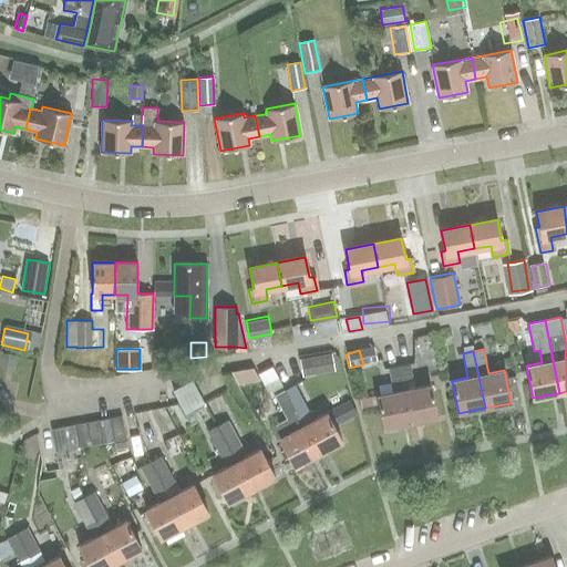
[(18,356),(0,352),(0,368),(16,371),(18,356)]
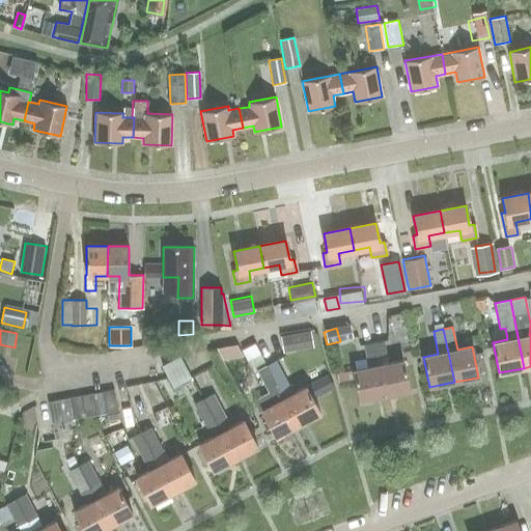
[(373,342),(384,396),(409,391),(402,361),(388,363),(384,340),(373,342)]
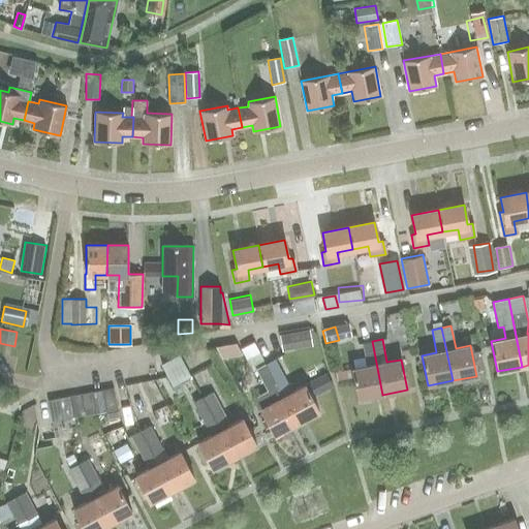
[(359,399),(382,395),(372,341),(362,343),(367,366),(351,369),(359,399)]
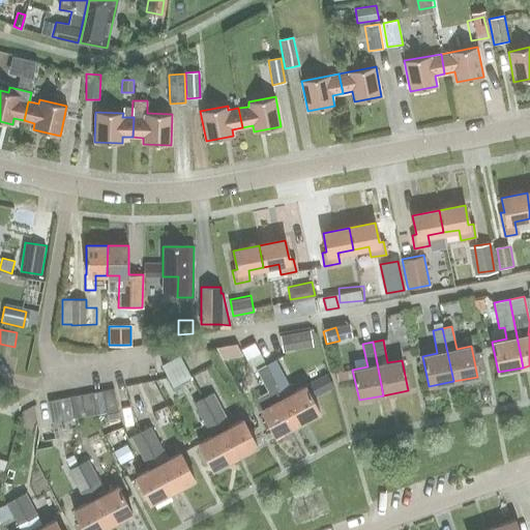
[(297,424),(265,363),(255,343),(241,349),(253,371),(256,369),(267,391),(255,398),(261,409),(275,437),(297,424)]
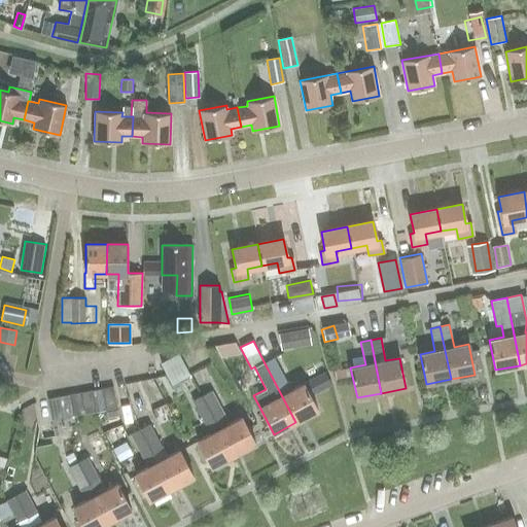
[(173,379),(191,371),(182,349),(164,357),(173,379)]
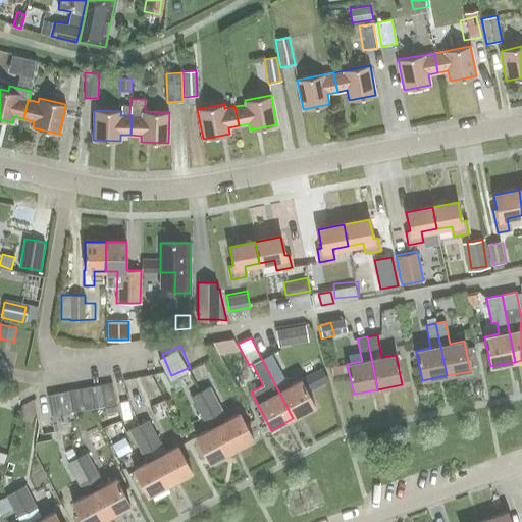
[(270,354),(261,358),(293,418),(315,407),(308,394),(301,379),(288,386),(270,354)]
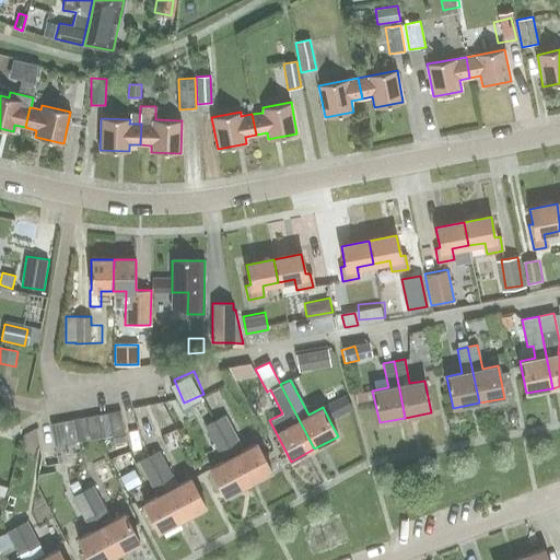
[(323,407),(330,422),(342,416),(335,400),(323,407)]
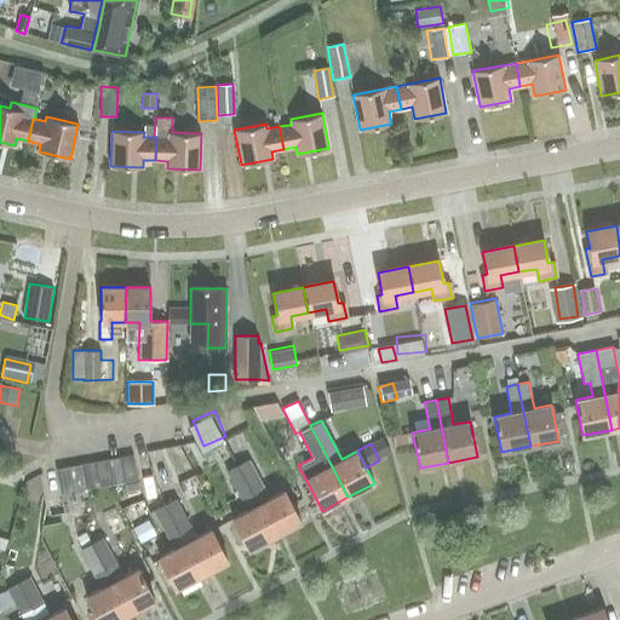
[(120,457),(125,482),(137,480),(133,454),(120,457)]
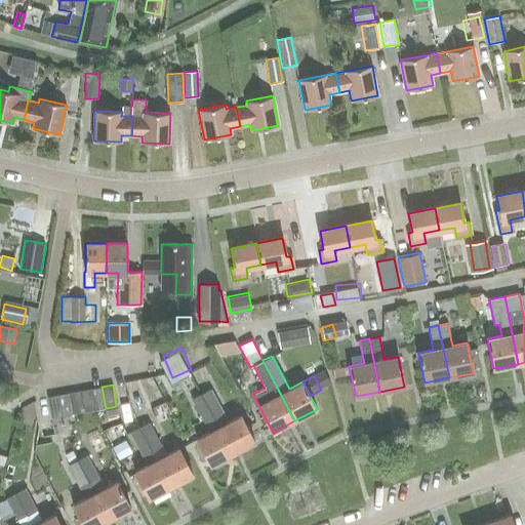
[(94,410),(106,408),(102,387),(90,389),(94,410)]
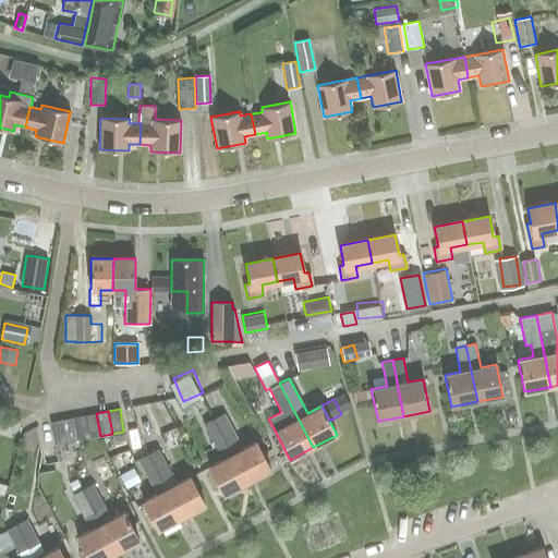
[(223,412),(215,417),(247,483),(270,470),(255,441),(243,448),(223,412)]
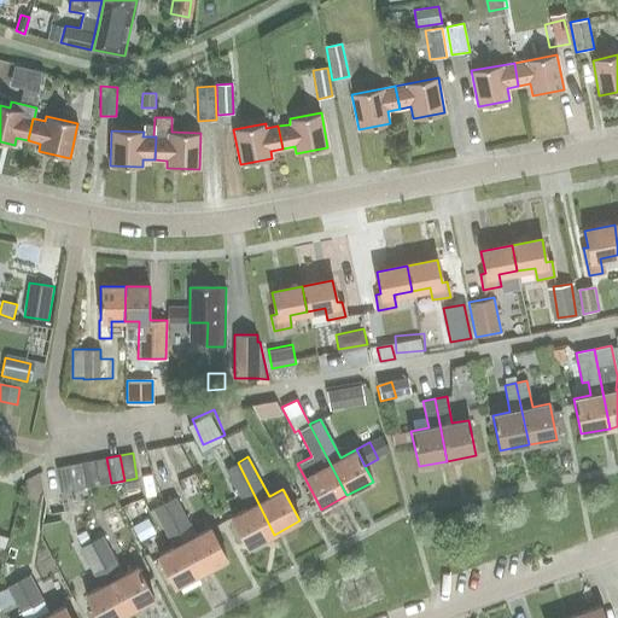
[(99,485),(111,483),(106,458),(94,460),(99,485)]
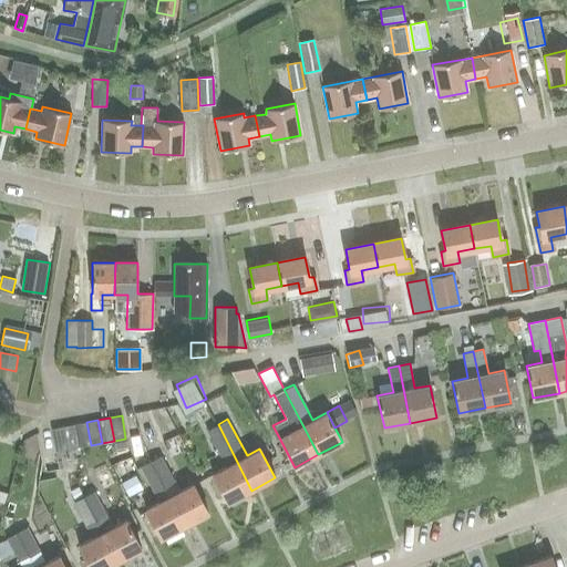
[(79,447),(91,445),(86,422),(74,424),(79,447)]
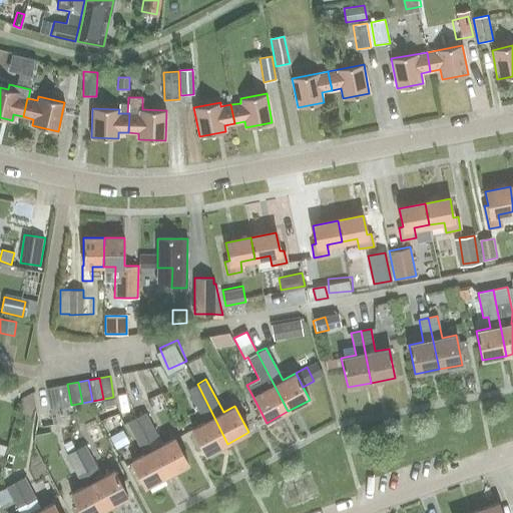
[(57,386),(60,407),(71,405),(67,384),(57,386)]
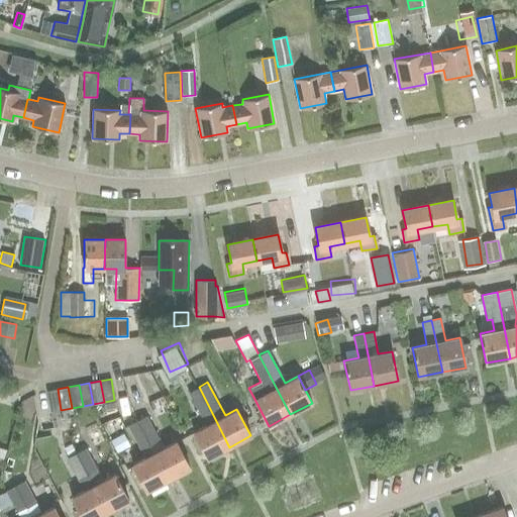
[(229,447),(199,387),(190,391),(207,424),(193,432),(207,458),(229,447)]
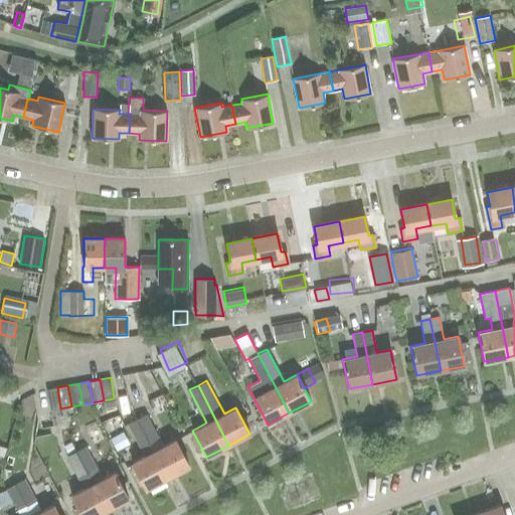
[(50,410),(60,408),(57,387),(46,389),(50,410)]
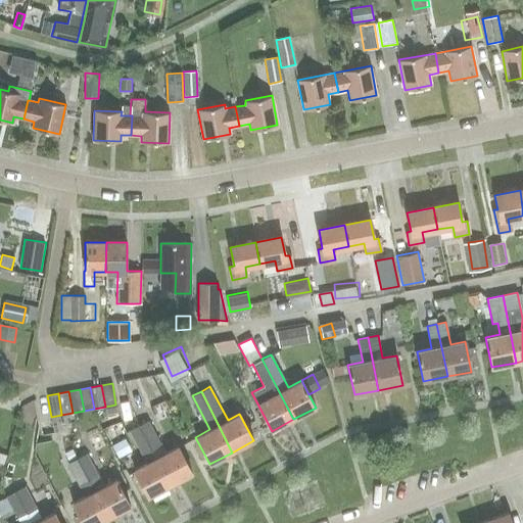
[(138,425),(171,485),(192,473),(178,446),(163,454),(147,420),(138,425)]
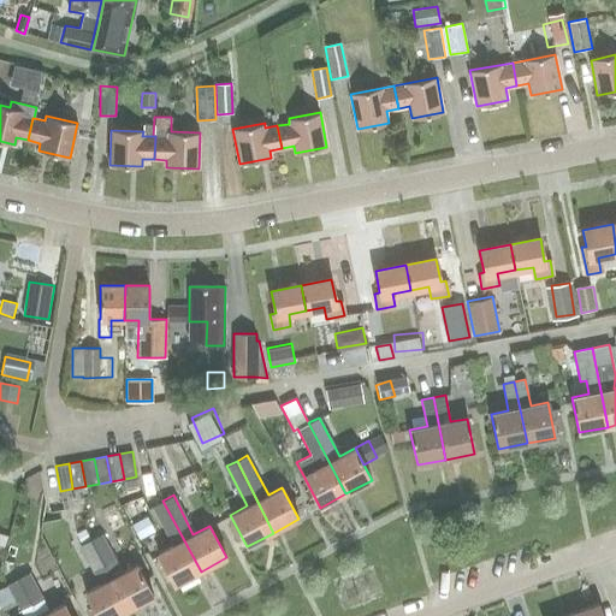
[(175,585),(201,572),(163,501),(153,505),(173,545),(158,554),(175,585)]
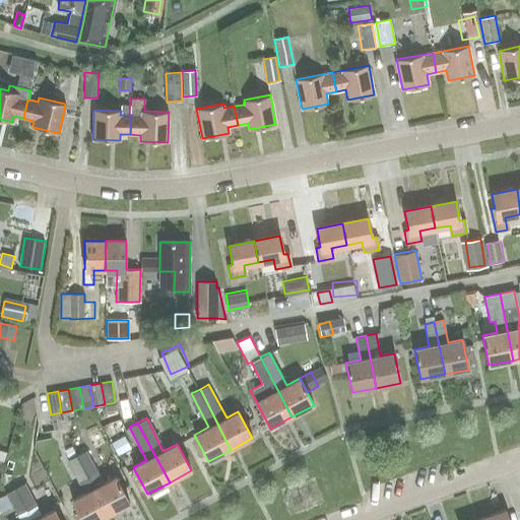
[(55,453),(64,450),(58,433),(41,439),(38,451),(40,458),(43,457),(55,453)]
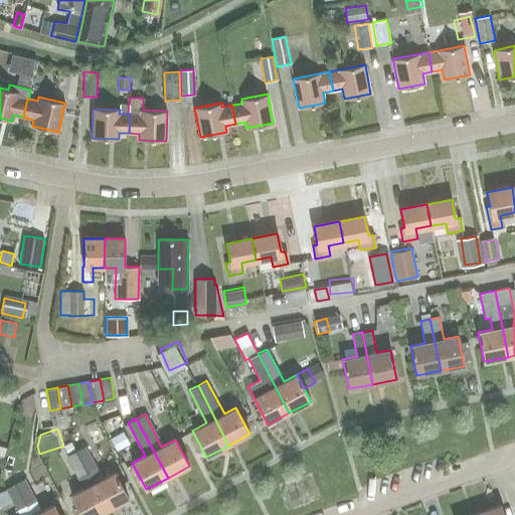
[(123,434),(111,440),(117,450),(128,444),(123,434)]
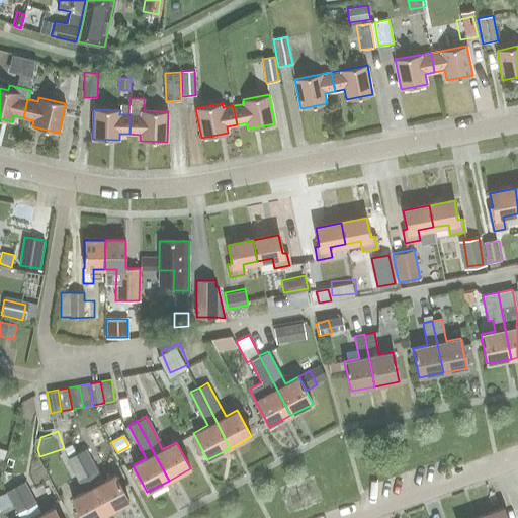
[(76,454),(107,513),(130,502),(115,475),(101,482),(85,449),(76,454)]
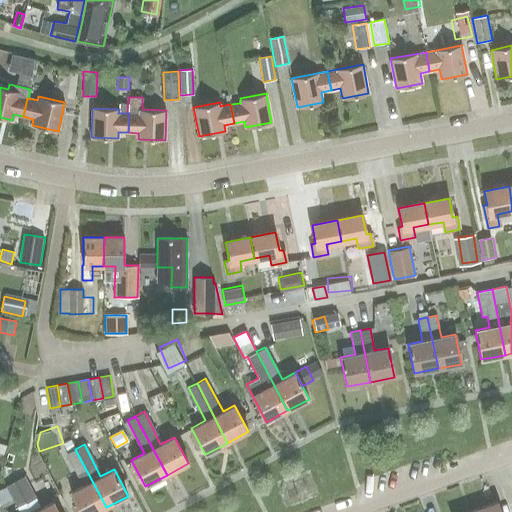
[(57,453),(54,446),(42,450),(45,458),(57,453)]
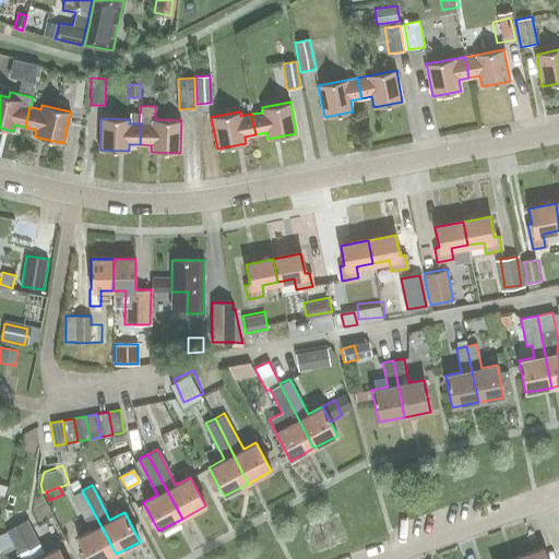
[(87,558),(105,558),(116,554),(82,490),(72,495),(90,531),(78,537),(87,558)]
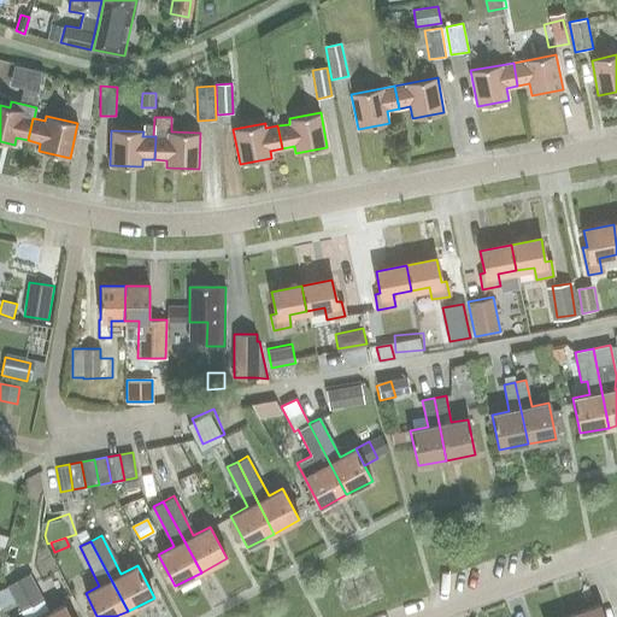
[(12,568),(37,616),(70,616),(64,605),(48,613),(23,563),(12,568)]
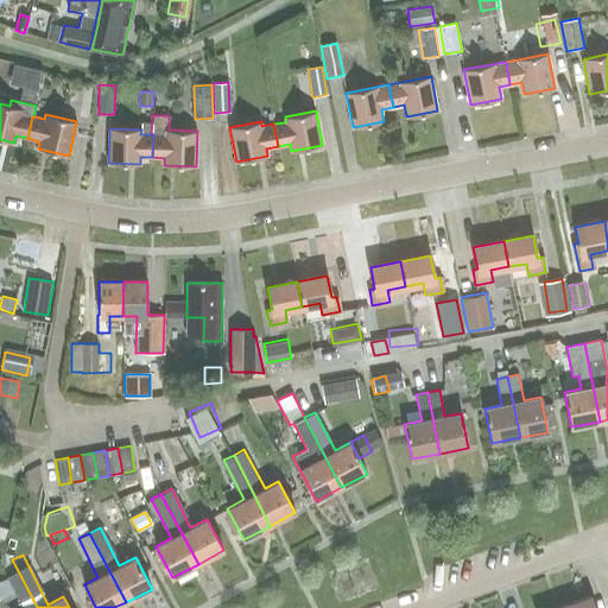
[(37,607),(12,559),(2,565),(24,607),(37,607)]
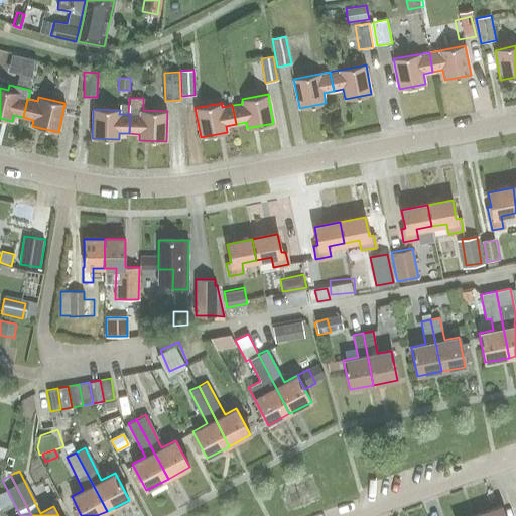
[(504,515),(501,506),(478,514),(478,515),(504,515)]
